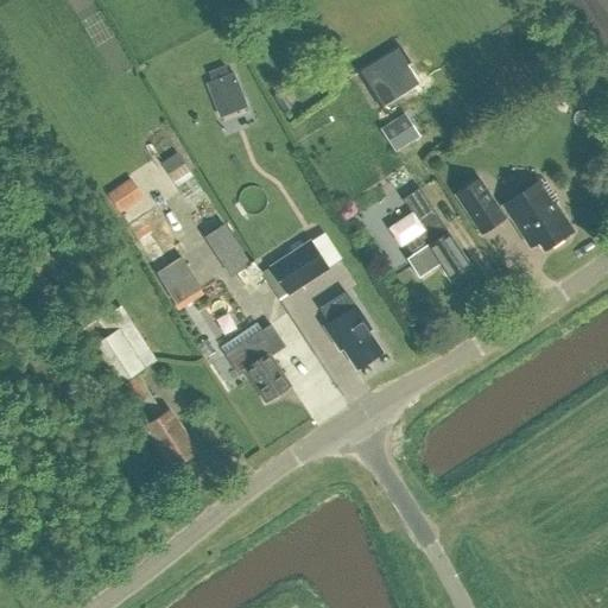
[(208,73),(211,83),(229,76),(225,65),(208,73)]
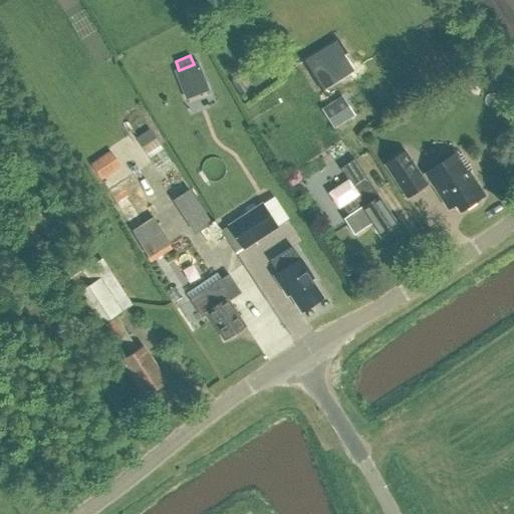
[(198,63),(176,71),(182,86),(204,77),(198,63)]
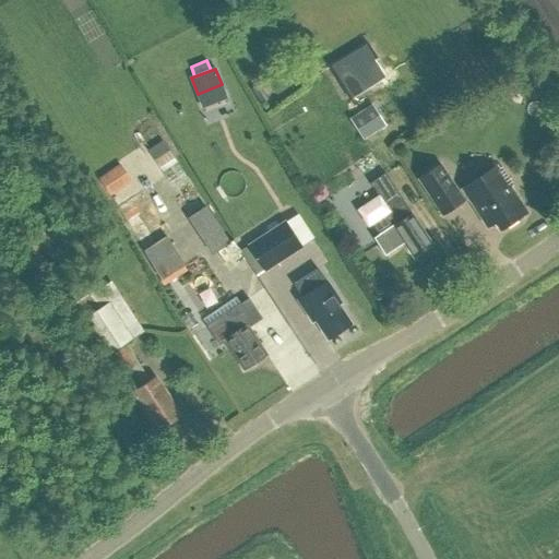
[(364,139),(387,125),(369,97),(360,103),(365,108),(349,117),(364,139)]
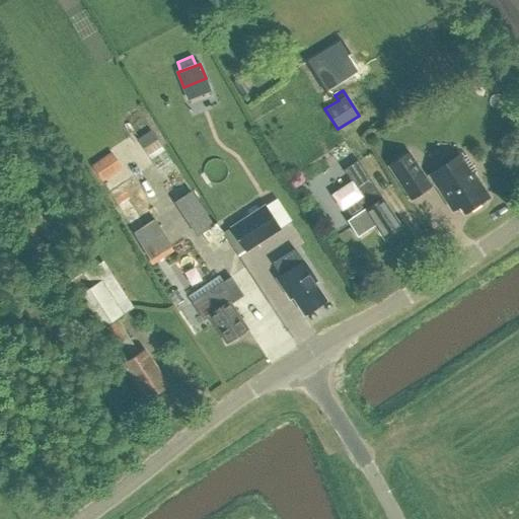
[(161,147),(156,140),(143,150),(148,157),(161,147)]
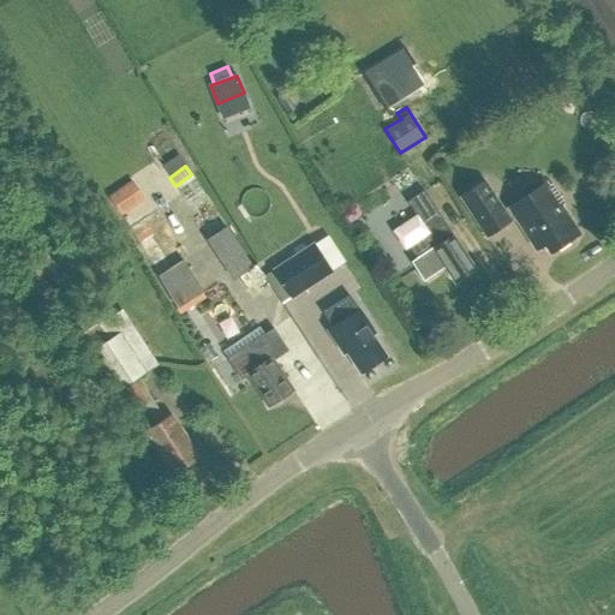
[(505,213),(485,183),(461,198),(488,238),(518,219),(539,251),(547,245),(553,254),(579,237),(561,209),(566,206),(553,185),(548,189),(545,185),(505,213)]
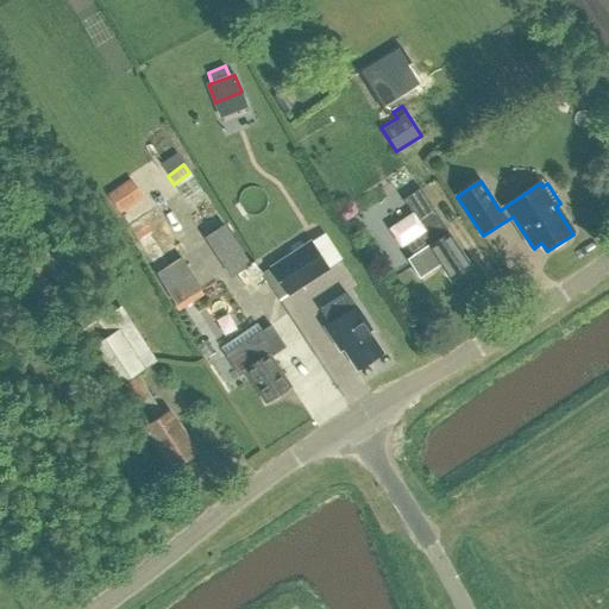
[(132,182),(111,196),(123,213),(143,199),(132,182)]
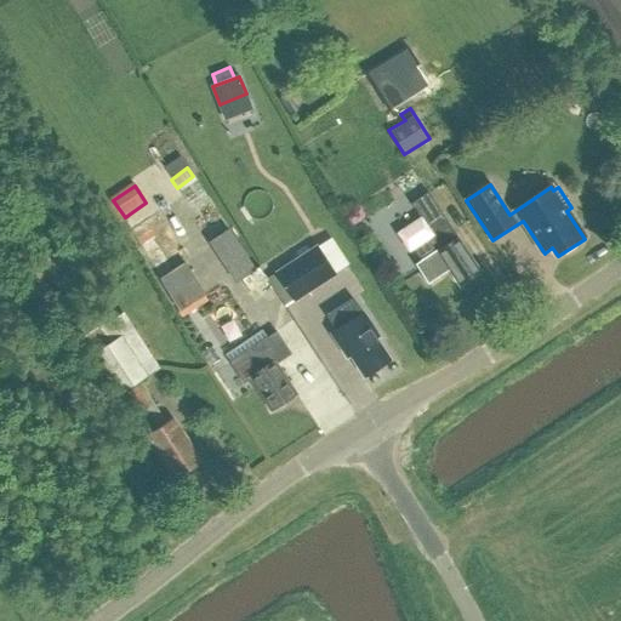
[(422,218),(399,234),(410,251),(414,249),(422,261),(416,266),(428,284),(450,269),(461,285),(479,273),(469,258),(471,257),(459,239),(457,239),(444,220),(445,218),(428,193),(412,204),(422,218)]
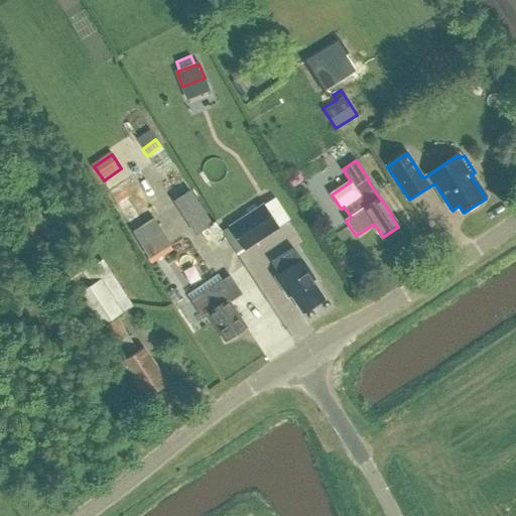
[(212,226),(188,190),(177,199),(200,233),(212,226)]
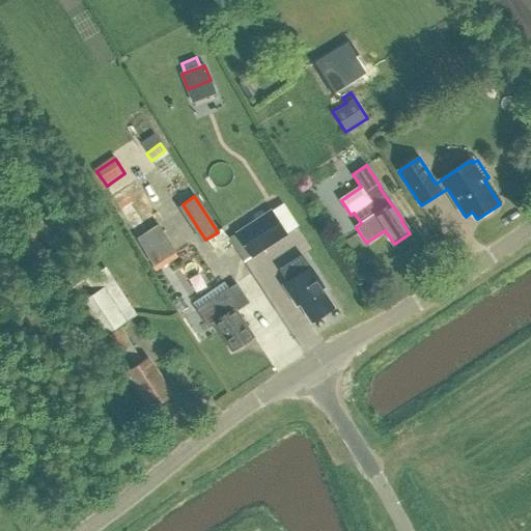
[(235,231),(252,257),(287,234),(271,208),(235,231)]
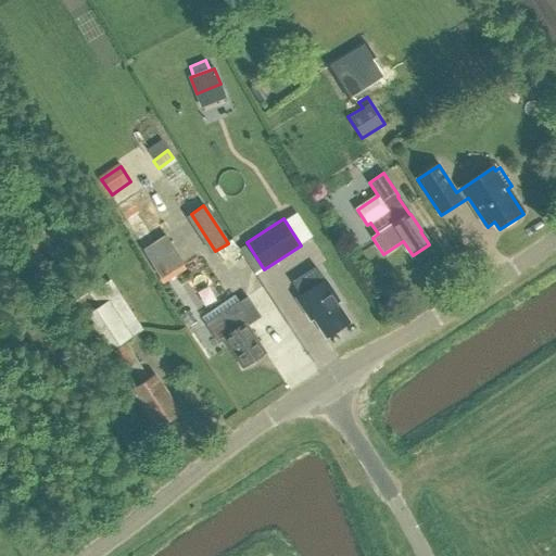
[(139,244),(158,282),(184,269),(165,232),(139,244)]
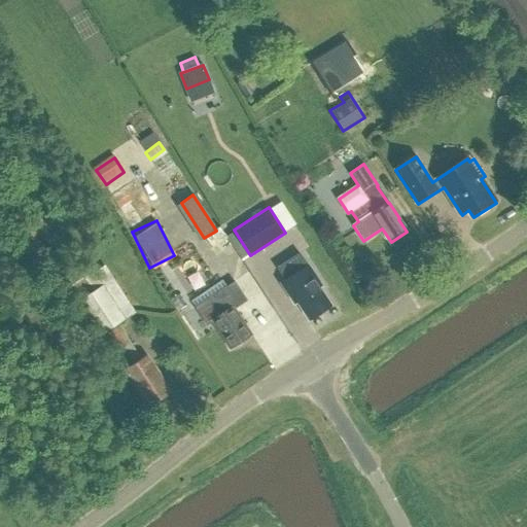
[(216,231),(204,238),(211,248),(226,238),(220,227),(216,231)]
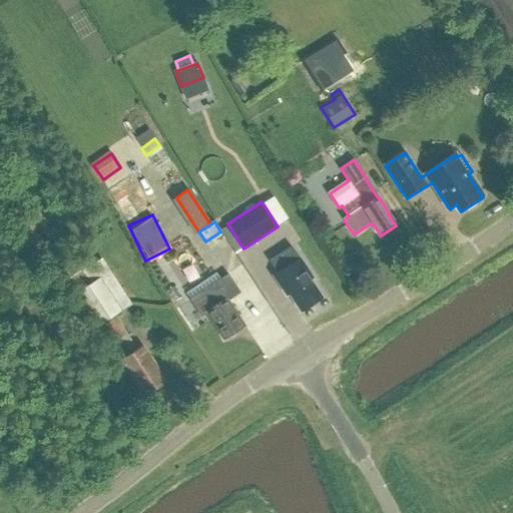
[(300,259),(292,246),(270,261),(278,273),(273,276),(287,296),(290,295),(301,312),(323,298),(312,281),(314,280),(300,258),(300,259)]
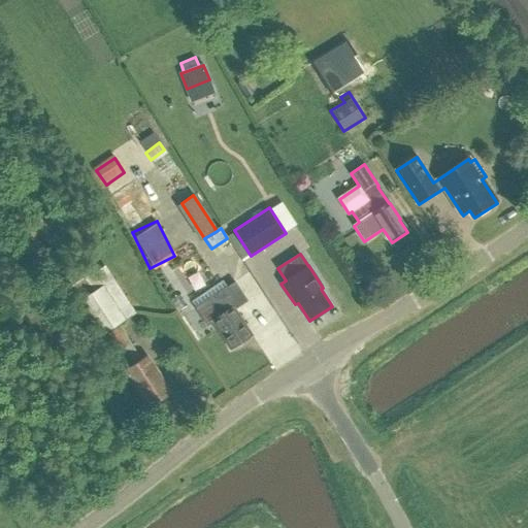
[(117,322),(133,310),(112,279),(75,304),(85,320),(89,318),(112,355),(131,342),(117,322)]
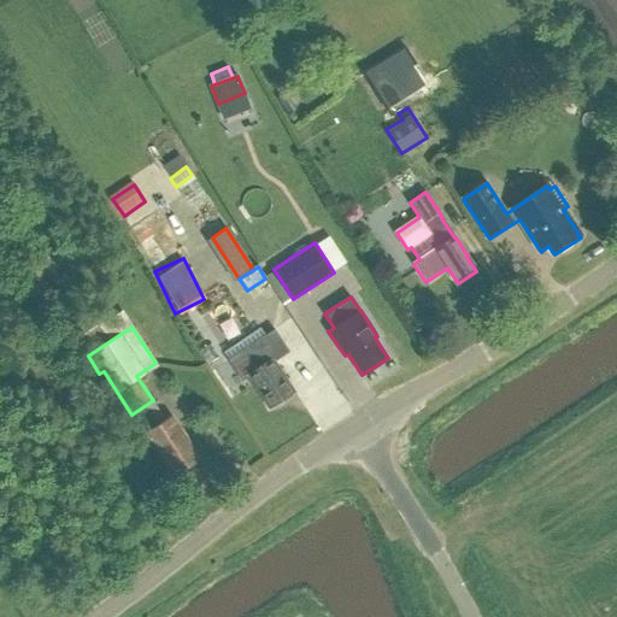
[(228,360),(242,382),(248,377),(269,409),(295,392),(276,362),(289,353),(275,330),(228,360)]
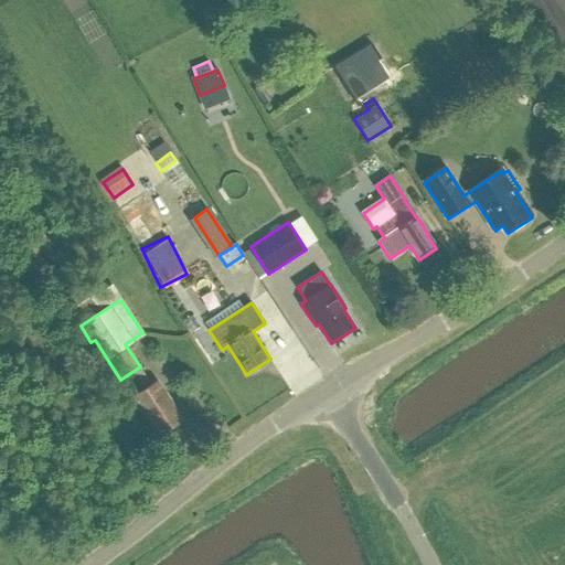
[(159,436),(182,420),(157,381),(132,397),(149,422),(150,420),(159,436)]
